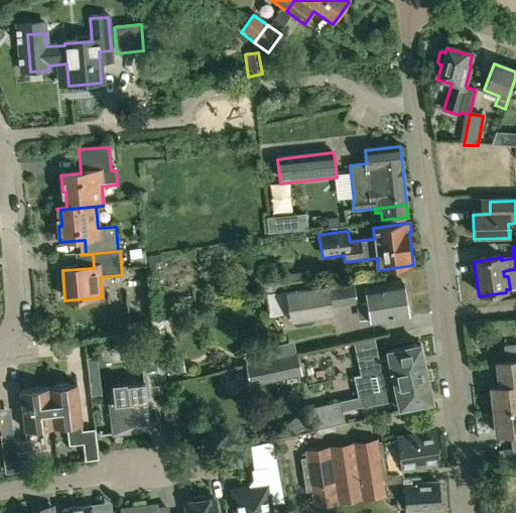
[(148,251),(135,253),(138,266),(151,263),(148,251)]
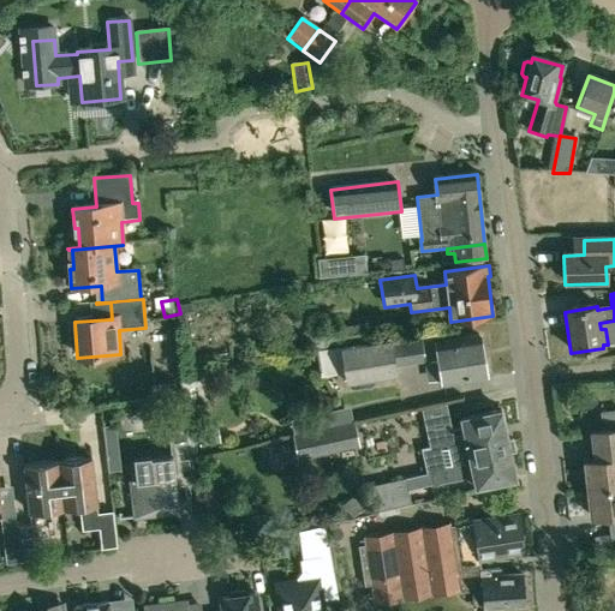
[(378,340),(376,324),(359,327),(321,333),(324,351),(362,342),(378,340)]
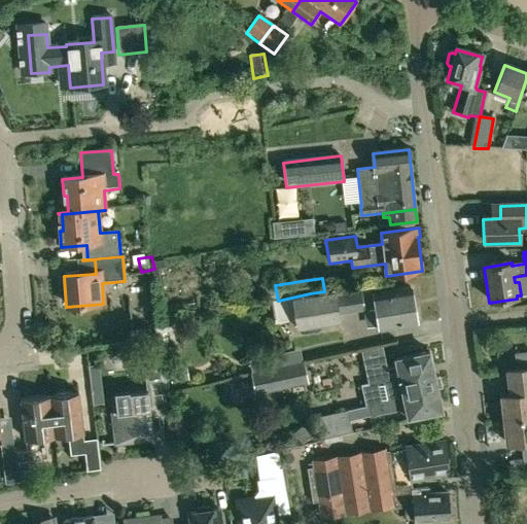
[(414,310),(410,289),(374,295),(373,289),(336,295),(335,291),(291,299),(291,300),(271,303),(275,324),(294,321),(296,329),(340,321),(339,314),(376,309),(379,329),(416,324),(415,321),(418,318),(417,313),(414,310)]
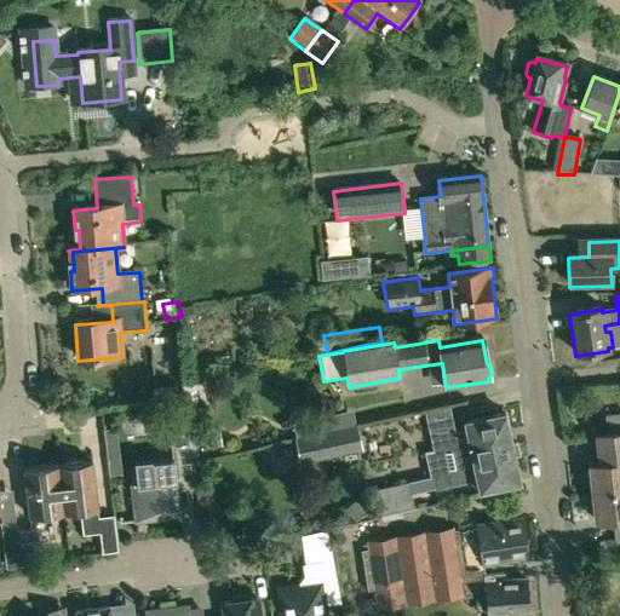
[(505,414),(465,422),(468,433),(432,442),(435,454),(424,456),(430,478),(515,461),(515,458),(520,456),(516,444),(511,445),(505,414)]
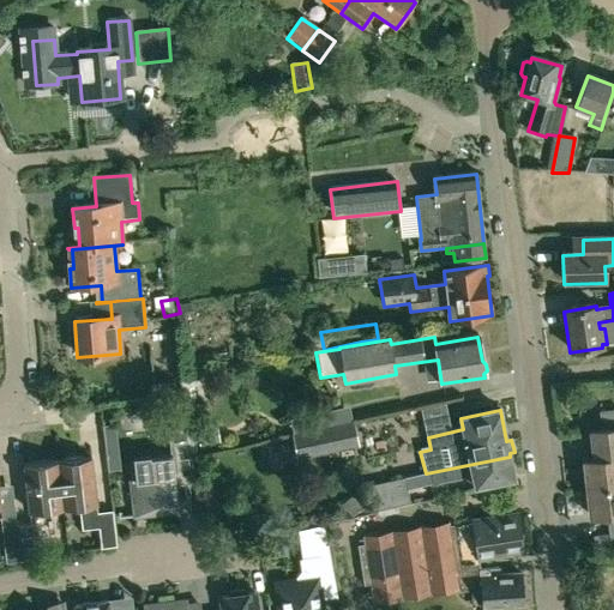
[(584,463),(588,490),(613,487),(613,411),(600,414),(601,432),(591,433),(594,461),(584,463)]
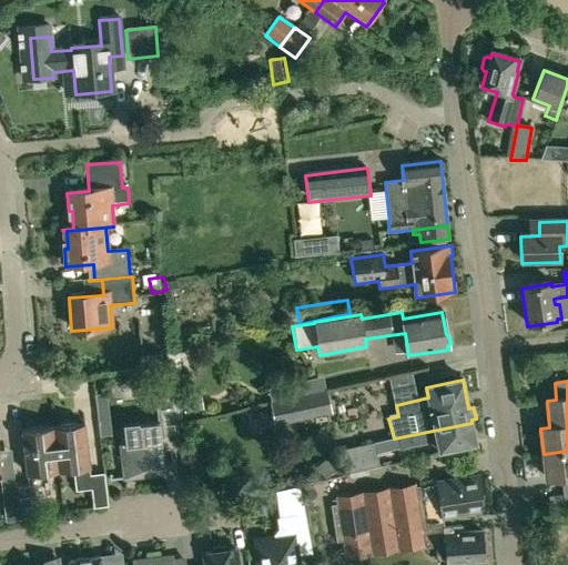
[(181,450),(170,392),(154,394),(158,423),(120,427),(125,480),(165,475),(162,452),(181,450)]
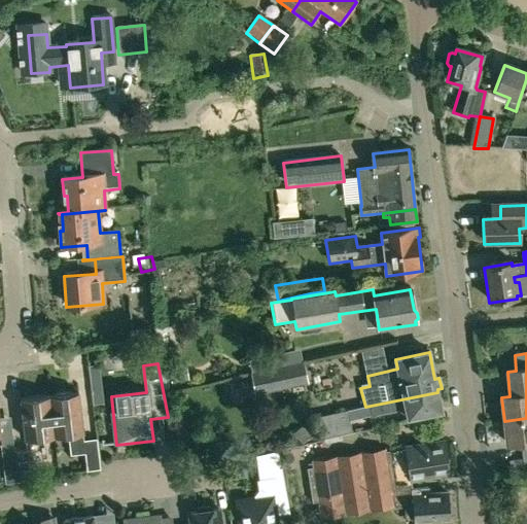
[(282,387),(278,368),(250,374),(255,394),(282,387)]
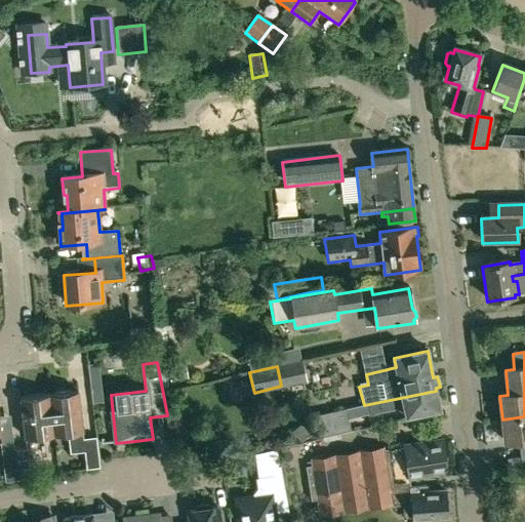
[(318,415),(323,437),(350,431),(348,418),(369,414),(370,415),(404,407),(406,416),(440,409),(436,391),(318,415)]
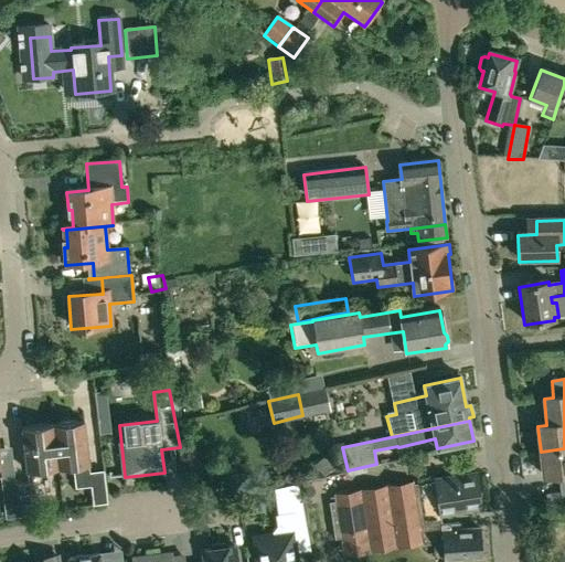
[(84,422),(52,426),(56,469),(73,467),(75,489),(91,488),(93,507),(107,505),(104,472),(85,474),(84,466),(88,466),(84,422)]
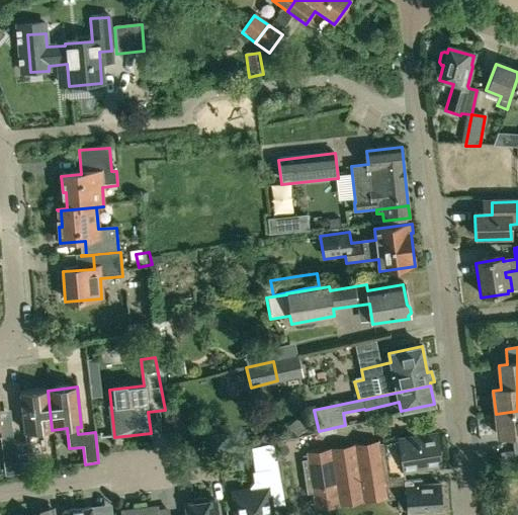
[(24,434),(52,430),(48,391),(20,394),(24,434)]
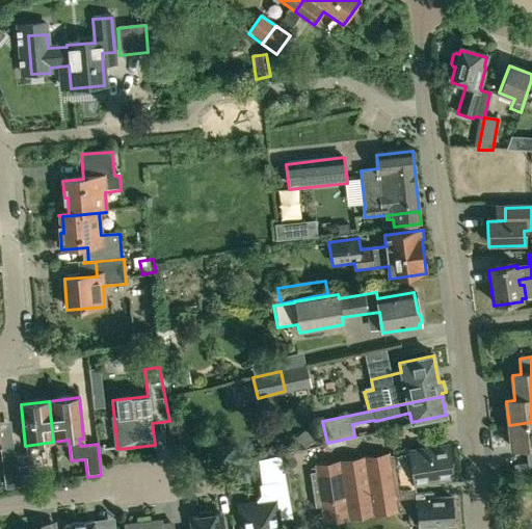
[(531,422),(509,425),(512,449),(531,447),(531,422)]
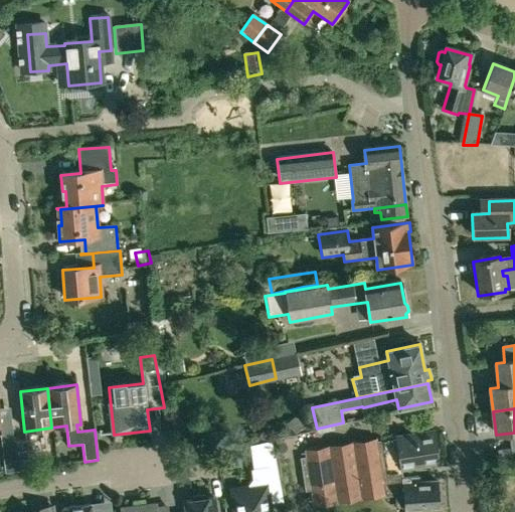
[(439,464),(434,432),(395,438),(395,439),(381,441),(381,443),(382,449),(386,479),(402,476),(401,471),(439,464)]
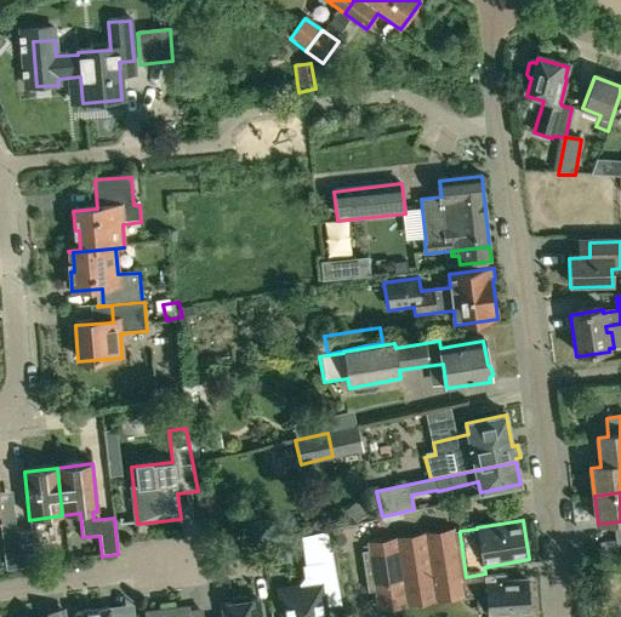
[(454,530),(366,544),(368,554),(362,555),(369,599),(376,598),(376,612),(465,599),(488,598),(489,616),(530,612),(528,581),(507,583),(506,577),(486,578),(485,573),(466,577),(461,541),(460,533),(454,533),(454,530)]
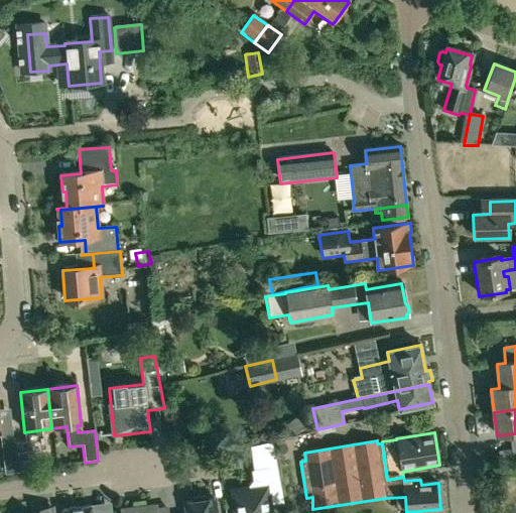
[(27,441),(13,443),(17,474),(30,472),(27,441)]
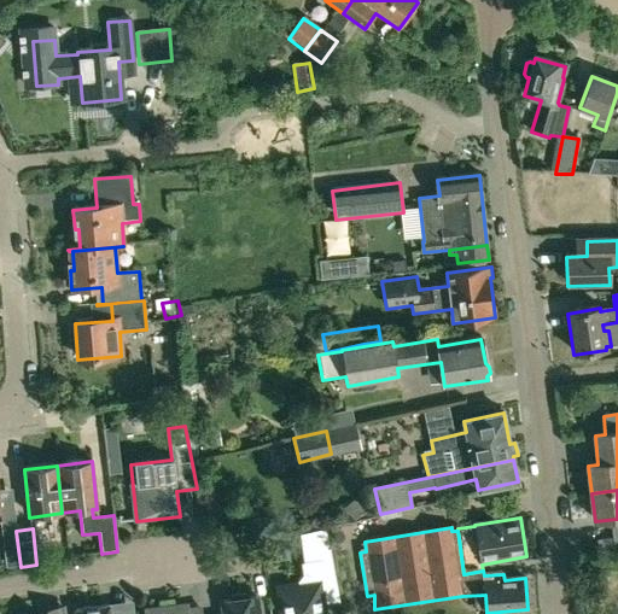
[(1,532),(6,569),(21,567),(16,531),(1,532)]
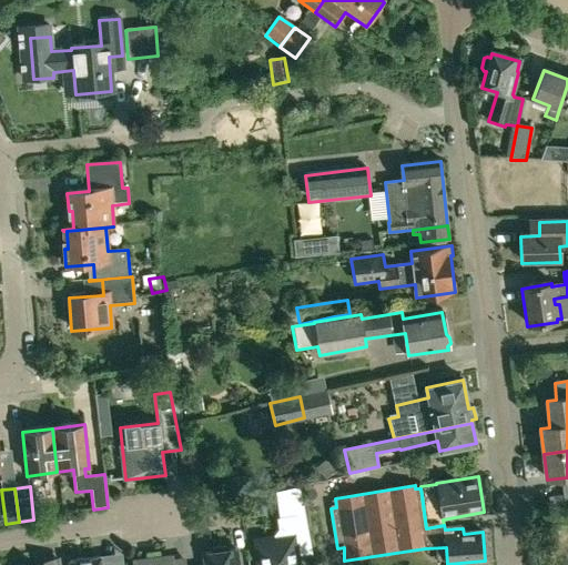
[(275,493),(277,504),(302,501),(300,488),(275,493)]
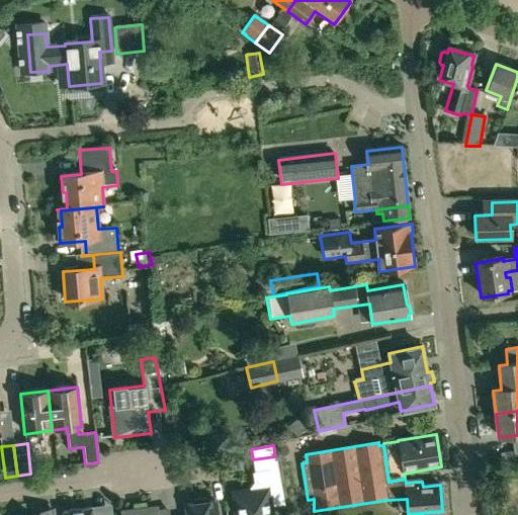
[(250,493),(235,495),(238,514),(270,514),(268,496),(276,495),(273,474),(269,470),(252,474),(253,484),(249,489),(250,493)]
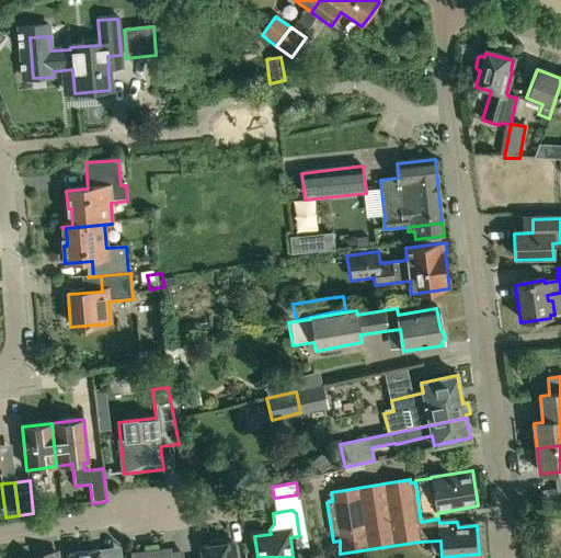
[(235,557),(232,544),(226,545),(222,542),(212,544),(208,547),(202,548),(203,557),(235,557)]
